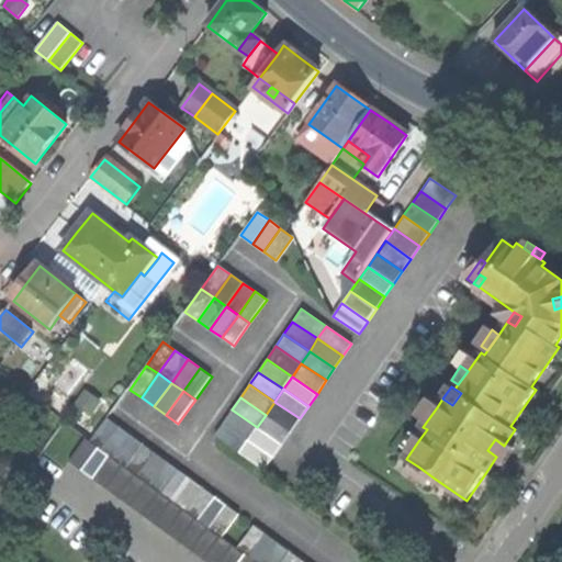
[(291,431),(300,418),(274,402),(266,415),(291,431)]
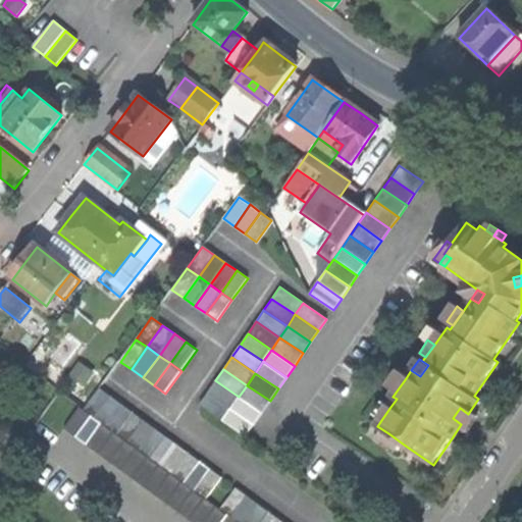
[(393,385),(398,389),(406,378),(400,374),(393,385)]
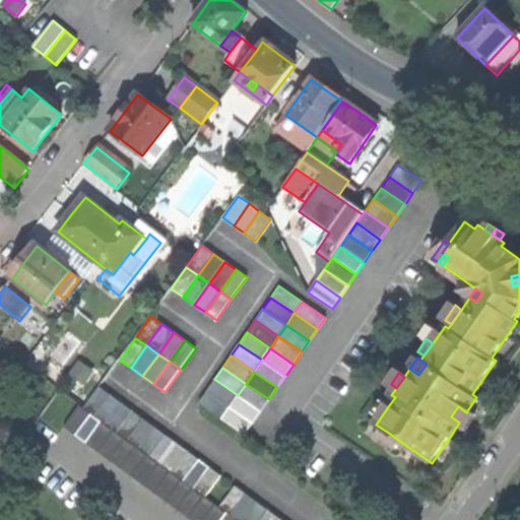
[(206,391),(230,407),(238,395),(214,379),(206,391)]
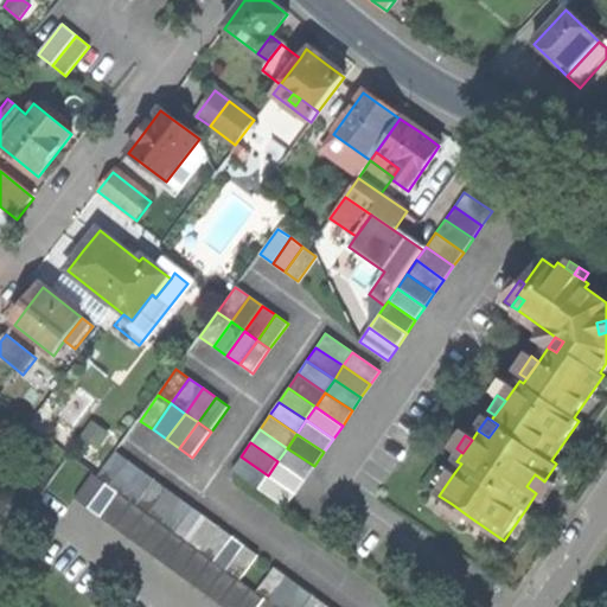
[(305,479),(314,466),(287,448),(278,461),(305,479)]
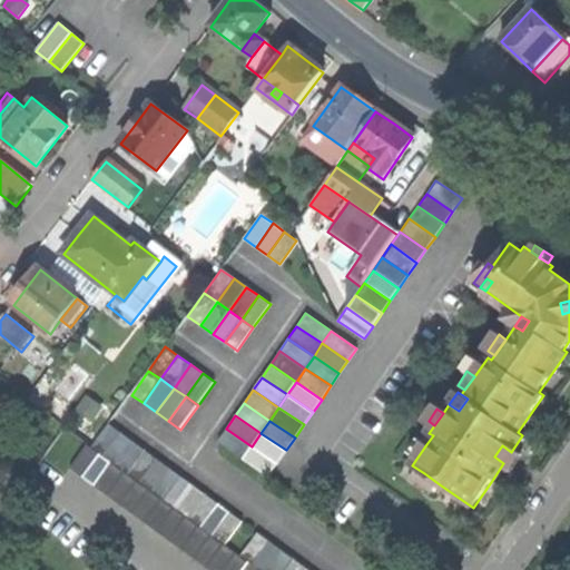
[(110,424),(92,449),(104,457),(121,432),(110,424)]
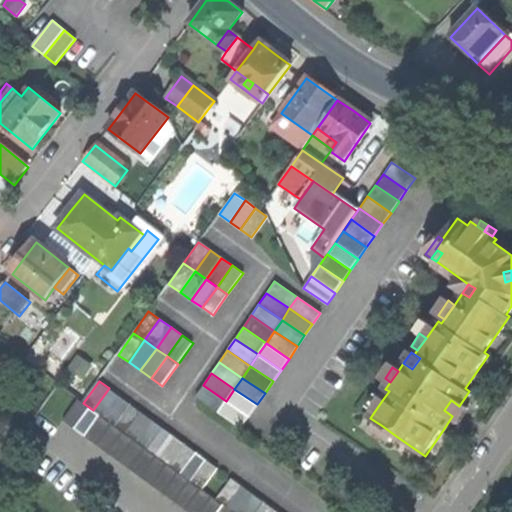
[(195,396),(218,412),(226,401),(203,385),(195,396)]
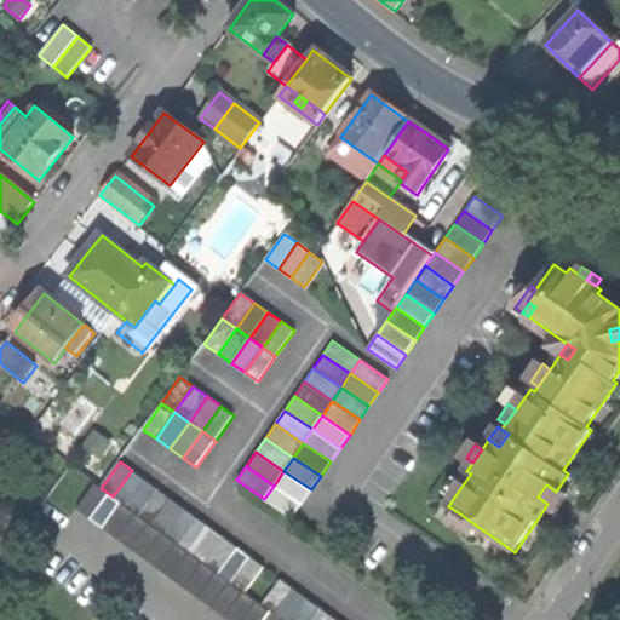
[(132,470),(113,497),(126,506),(145,481),(132,470)]
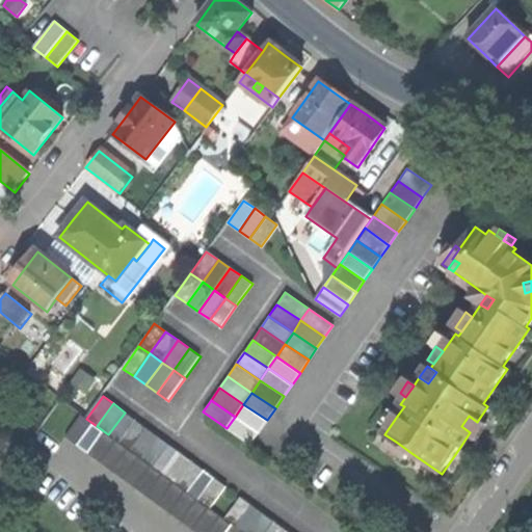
[(259,432),(267,420),(243,404),(235,417),(259,432)]
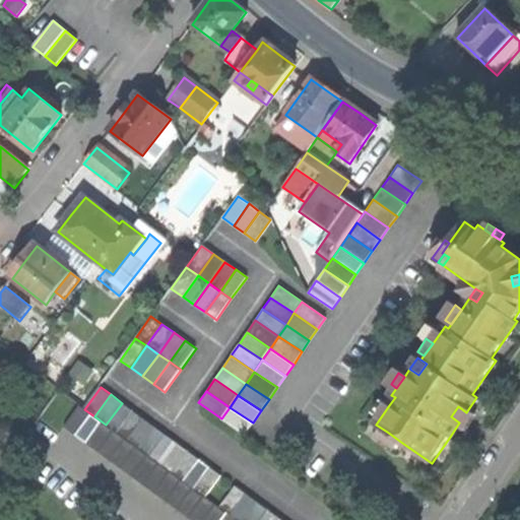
[(480,400),(476,397),(466,412),(459,423),(450,437),(453,439),(461,428),(471,412),(480,400)]
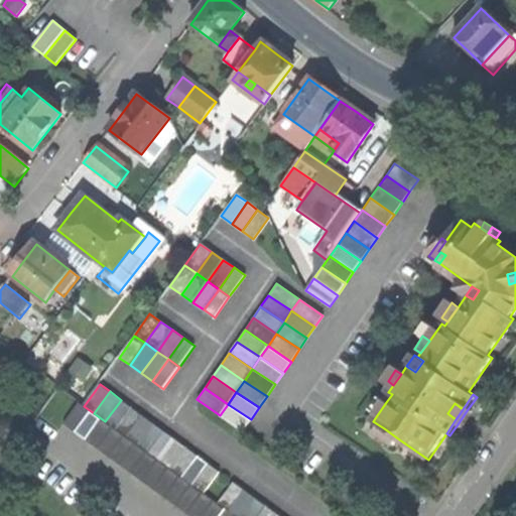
[(372,411),(377,415),(386,402),(380,398),(372,411)]
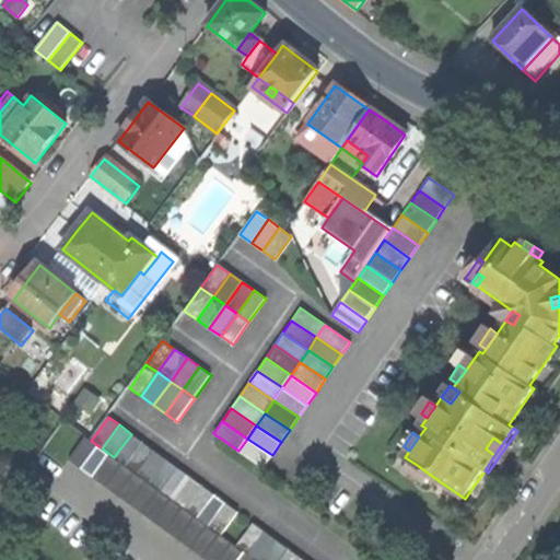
[(131,434),(114,457),(126,466),(143,443),(131,434)]
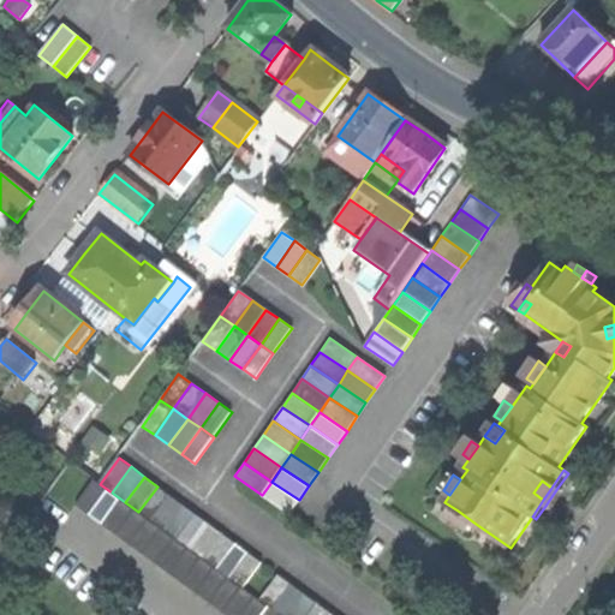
[(100,484),(96,481),(77,506),(226,614),(245,590),(243,589),(231,580),(218,571),(204,560),(191,550),(177,541),(165,532),(151,521),(138,512),(125,502),(112,493),(100,484)]
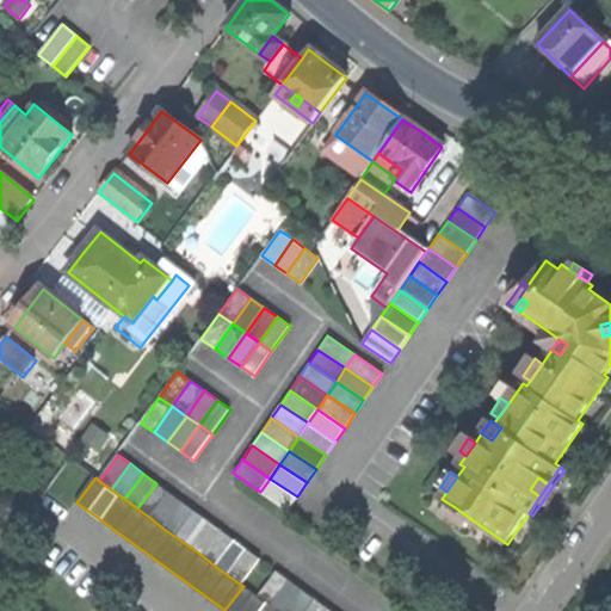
[(539,497),(548,485),(538,477),(530,489),(539,497)]
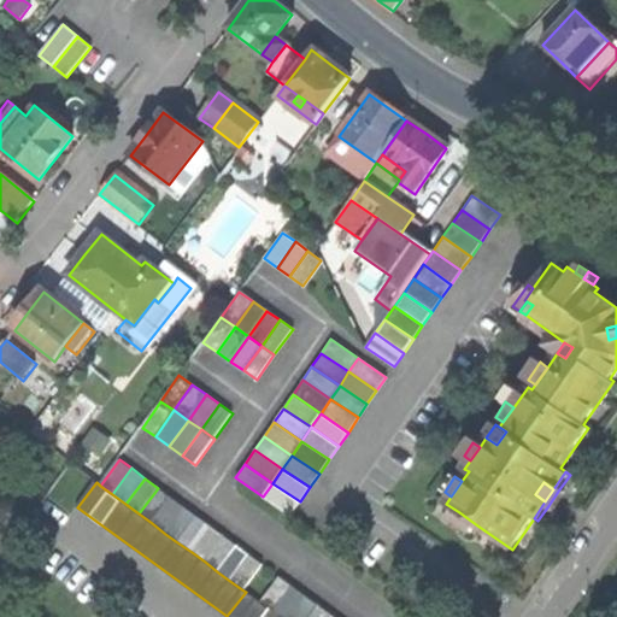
[(291,516),(300,501),(272,483),(263,497),(291,516)]
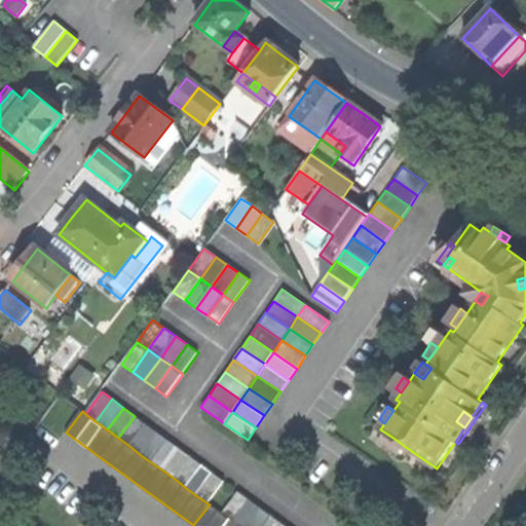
[(135,416),(118,438),(129,446),(146,423),(135,416)]
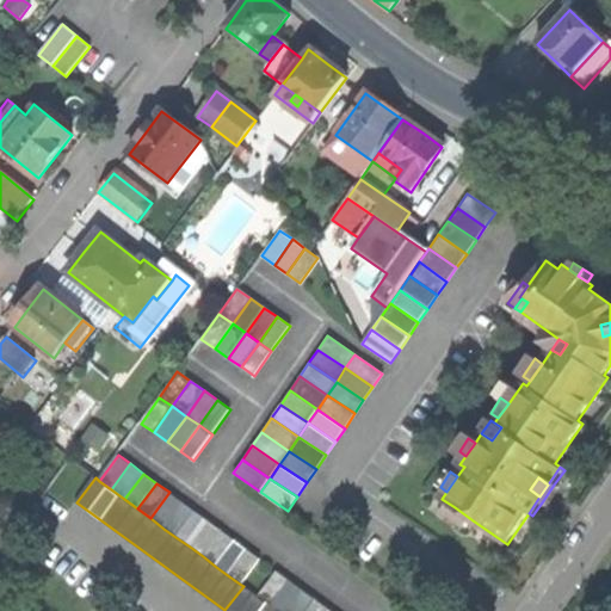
[(562,489),(554,485),(542,503),(550,507),(556,499),(562,489)]
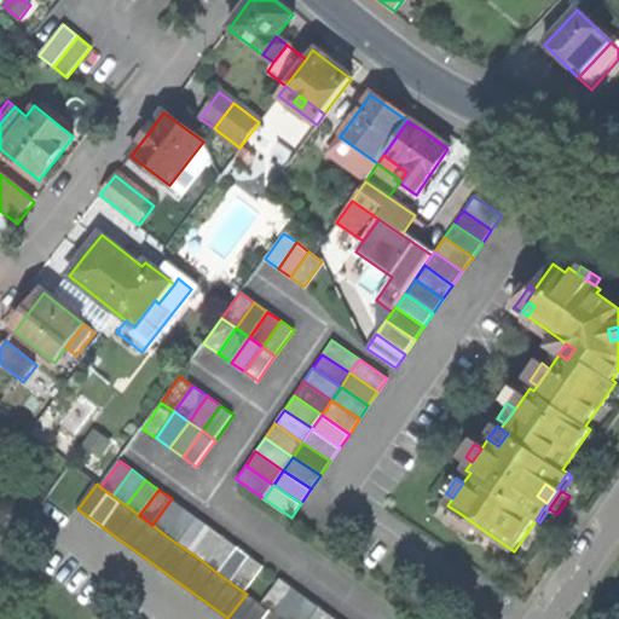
[(172,498),(152,525),(166,536),(185,509),(172,498)]
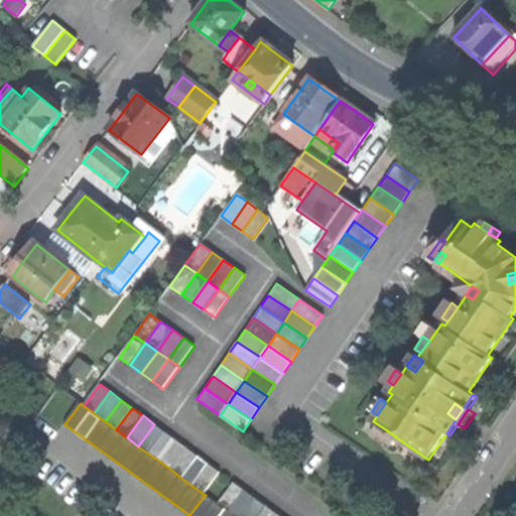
[(154,424),(138,446),(148,454),(164,431),(154,424)]
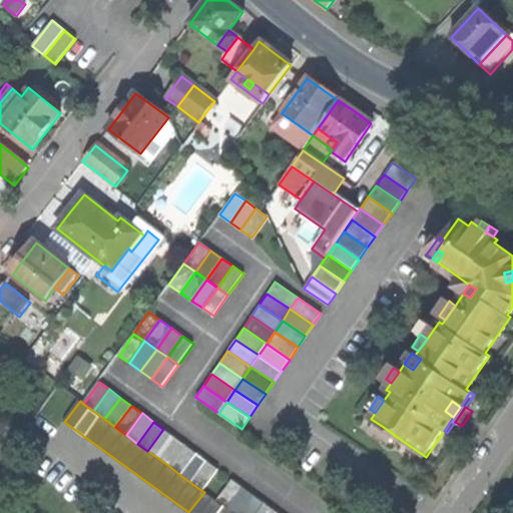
[(393,443),(397,437),(382,426),(377,433),(393,443)]
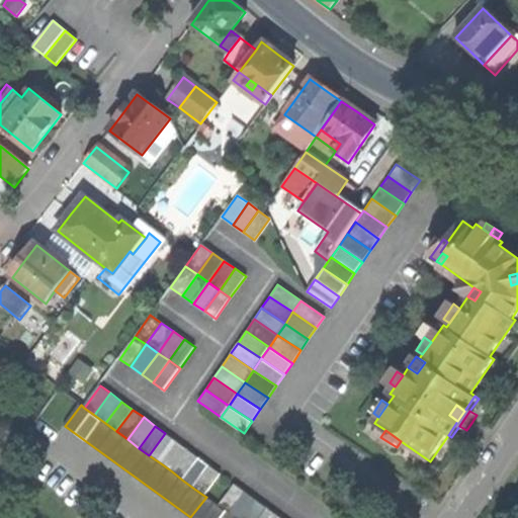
[(165,433),(149,455),(161,463),(177,441),(165,433)]
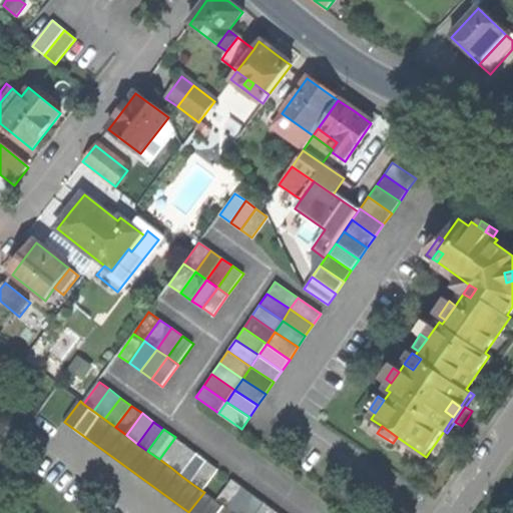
[(175,437),(159,459),(170,467),(186,446),(175,437)]
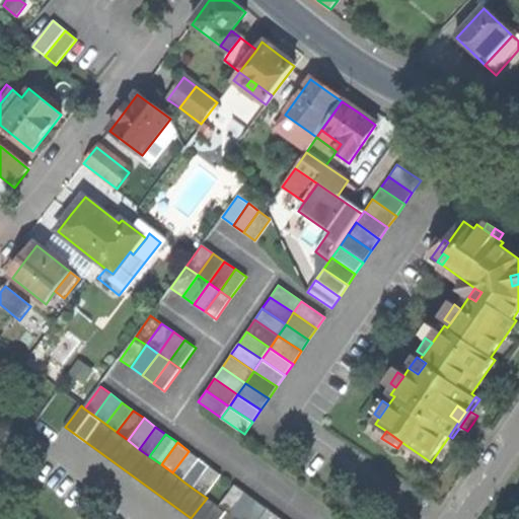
[(189,451),(172,472),(183,482),(200,459),(189,451)]
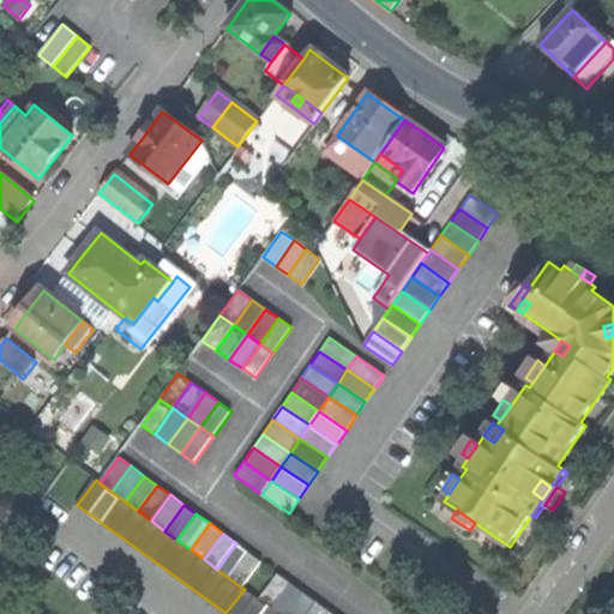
[(236,543),(217,570),(230,579),(250,553),(236,543)]
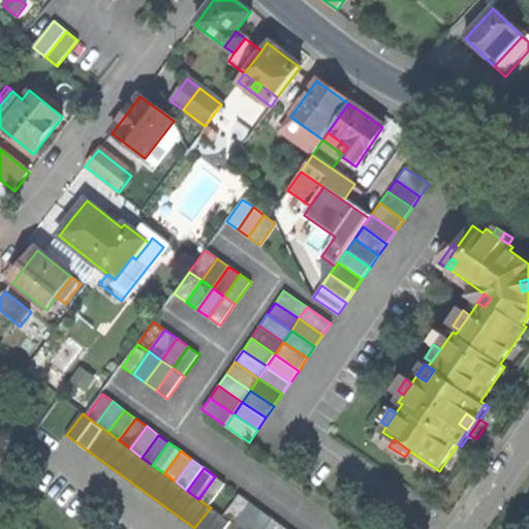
[(215,476),(198,499),(209,506),(225,484),(215,476)]
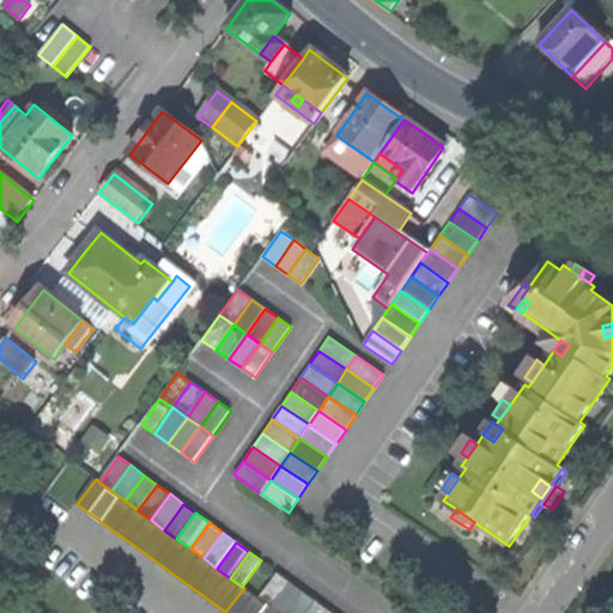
[(279,574),(260,600),(272,610),(292,583),(279,574)]
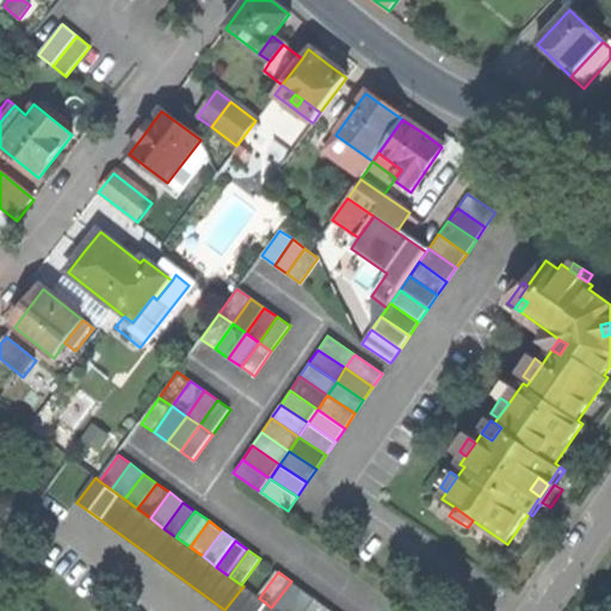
[(288,610),(304,591),(291,581),(271,608),(276,610),(288,610)]
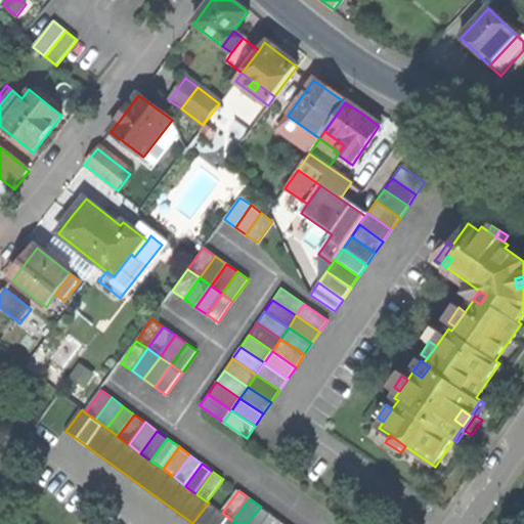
[(265,523),(272,515),(261,507),(247,523),(265,523)]
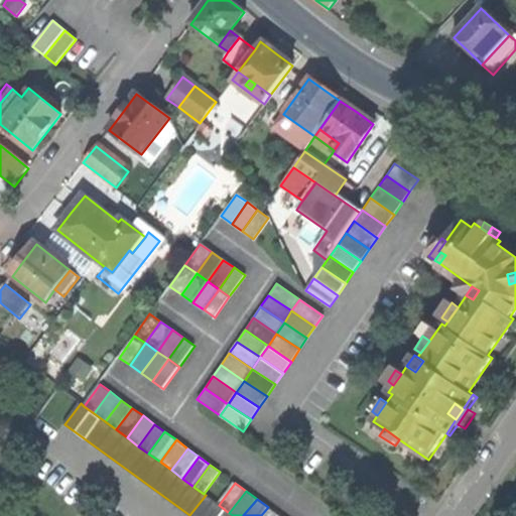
[(219,505),(218,504),(208,515),(233,515),(229,513),(219,505)]
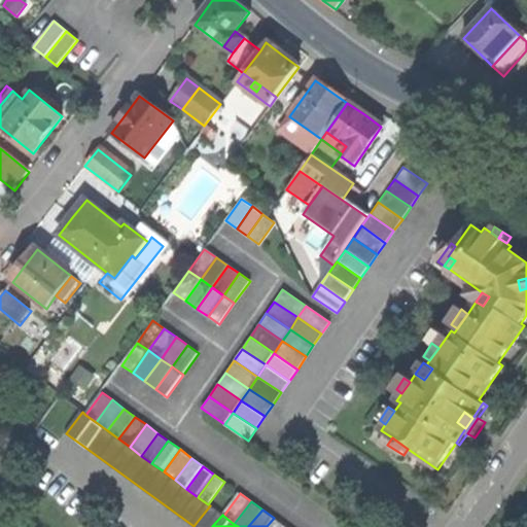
[(283,526),(285,526),(274,518),(267,526),(283,526)]
